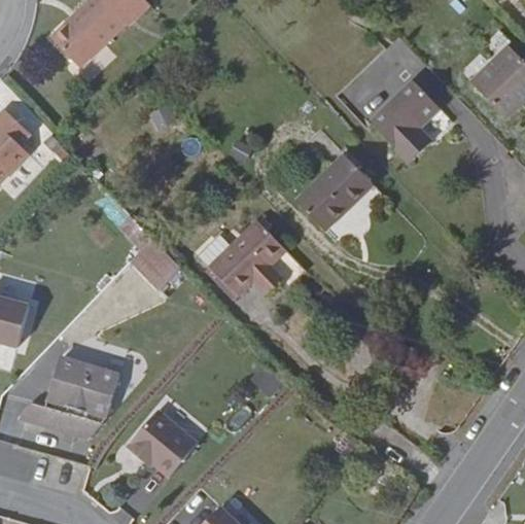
[(126,27),(148,5),(143,0),(88,0),(74,13),(77,15),(68,24),(66,21),(49,36),(78,68),(124,25),(126,27)]
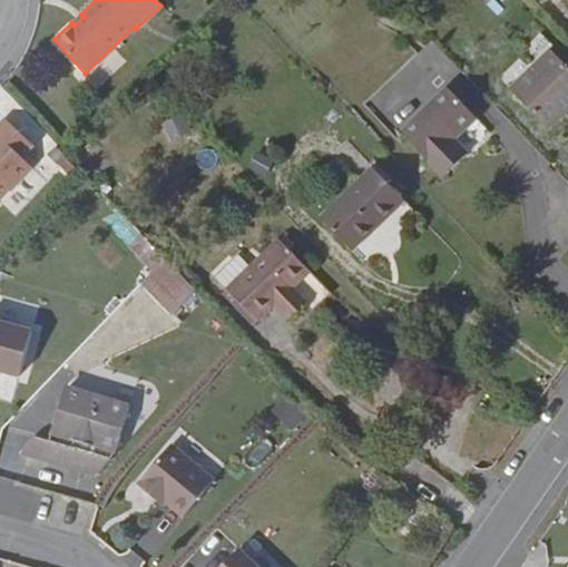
[(80,15),(71,22),(74,26),(84,17),(80,15)]
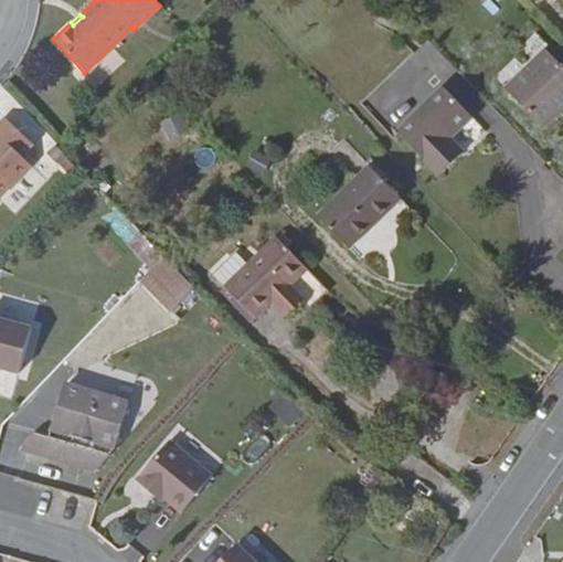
[(562,69),(544,50),(505,88),(543,127),(562,108),(559,105),(562,101),(562,69)]
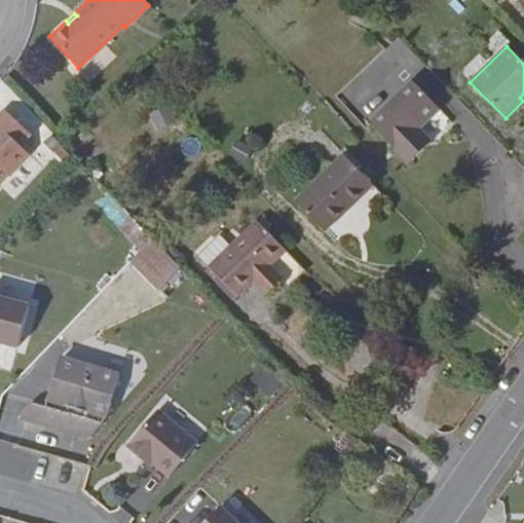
[(410,82),(370,121),(407,159),(427,140),(416,128),(436,109),(410,82)]
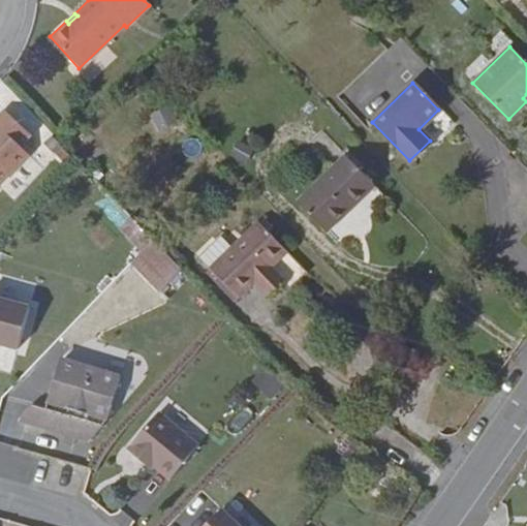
[(166,107),(151,115),(157,128),(174,121),(166,107)]
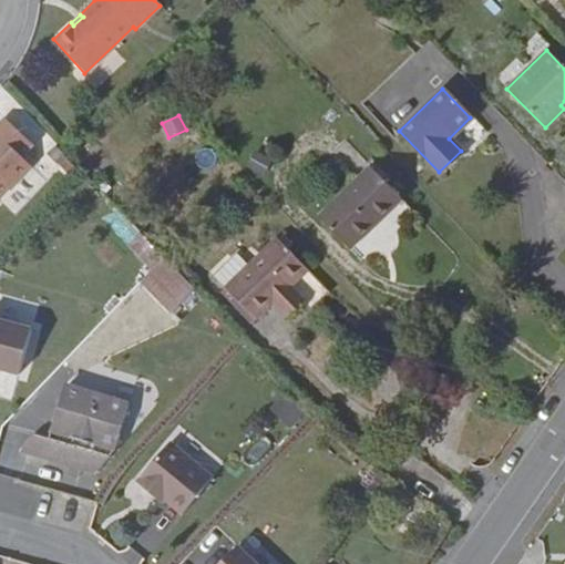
[(0,197),(30,165),(20,156),(32,144),(3,118),(0,122),(0,197)]
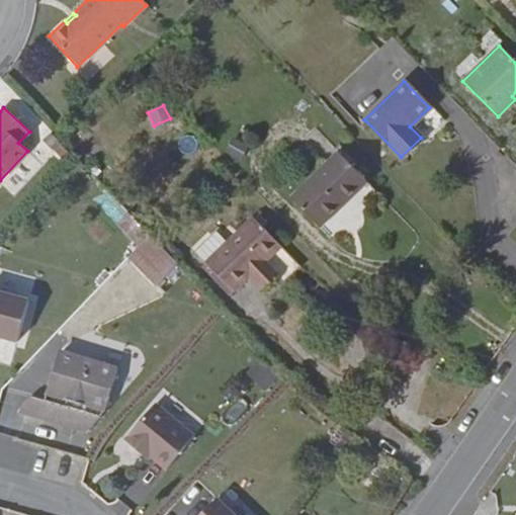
[(233,139),(225,152),(239,159),(246,147),(233,139)]
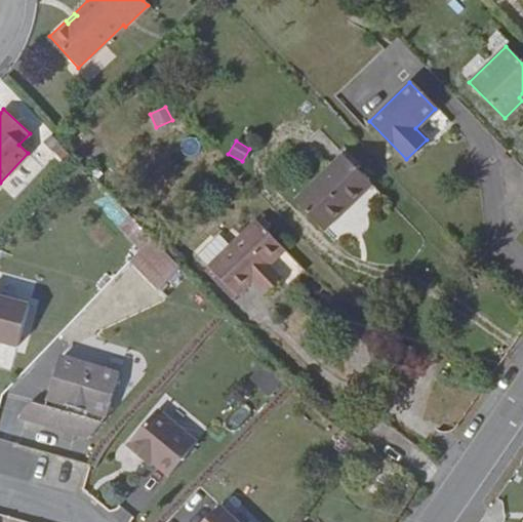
[(342,154),(295,200),(323,230),(369,183),(342,154)]
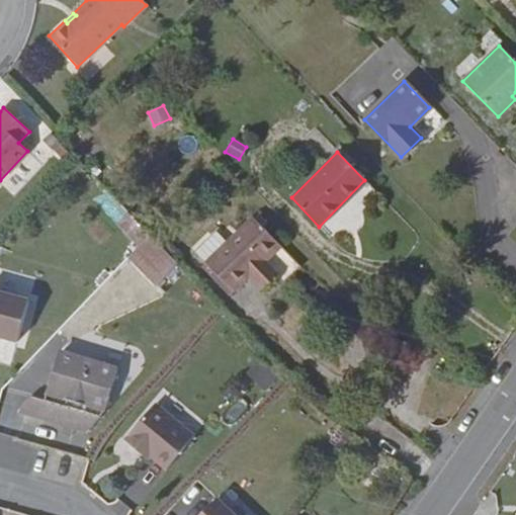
[(194,251),(205,262),(233,290),(248,276),(262,289),(278,274),(284,282),(301,266),(253,218),(228,241),(217,231),(194,251)]
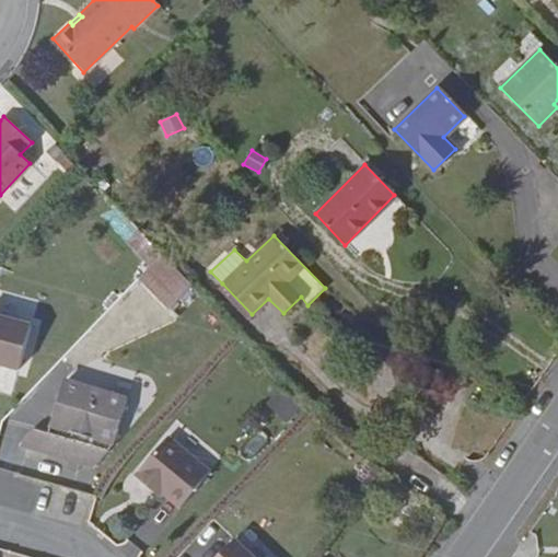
[(139,279),(160,300),(183,276),(161,255),(139,279)]
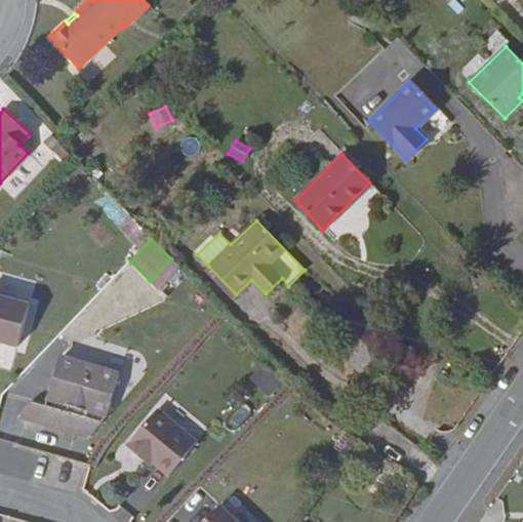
[(156,287),(177,264),(171,258),(150,281),(156,287)]
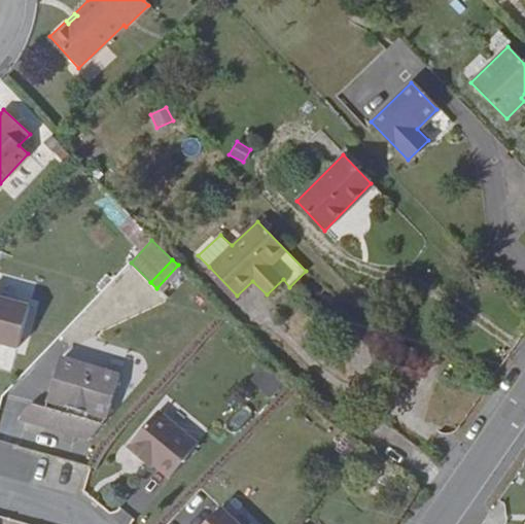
[(237,295),(209,267),(204,271),(233,301),(237,295)]
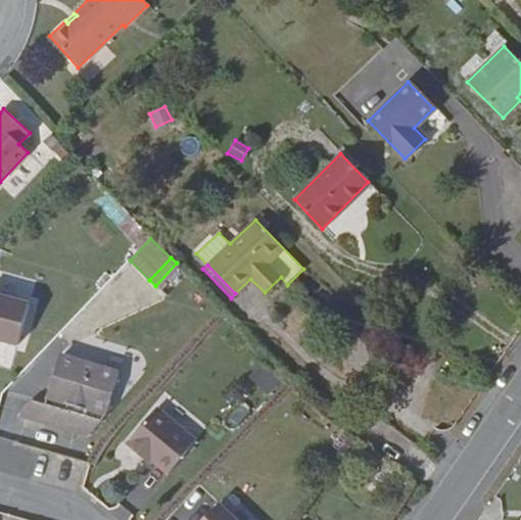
[(0,339),(18,344),(29,302),(0,295),(0,339)]
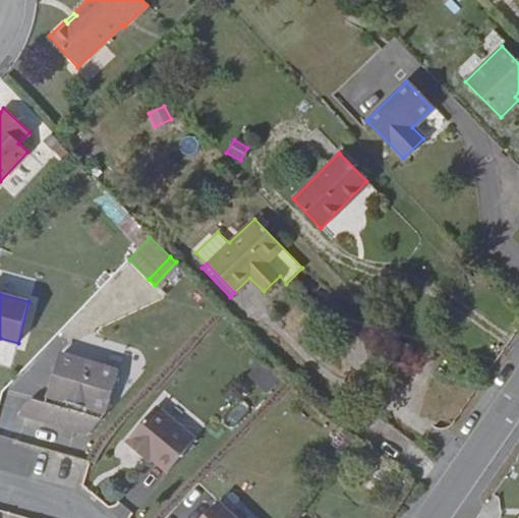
[(62,427),(71,429),(85,434),(100,417),(101,411),(104,412),(116,368),(64,353),(61,354),(59,357),(46,403),(32,399),(25,402),(20,409),(17,414),(62,427)]
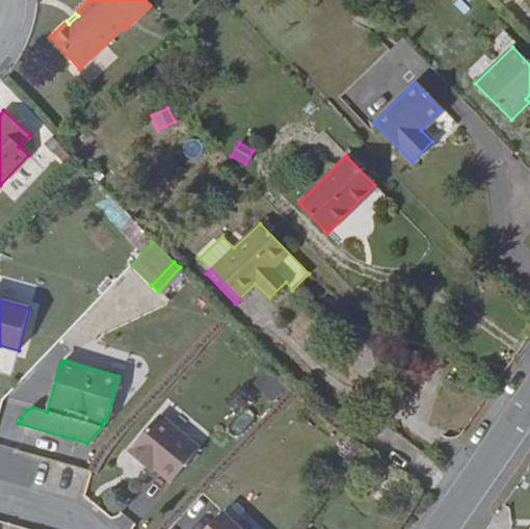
[(272,379),(266,385),(276,394),(282,389),(272,379)]
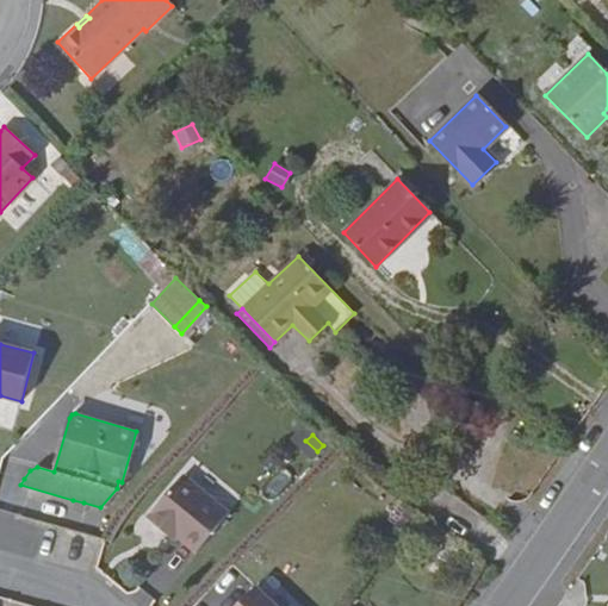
[(169,530),(175,536),(196,551),(228,512),(181,474),(146,518),(166,533),(169,530)]
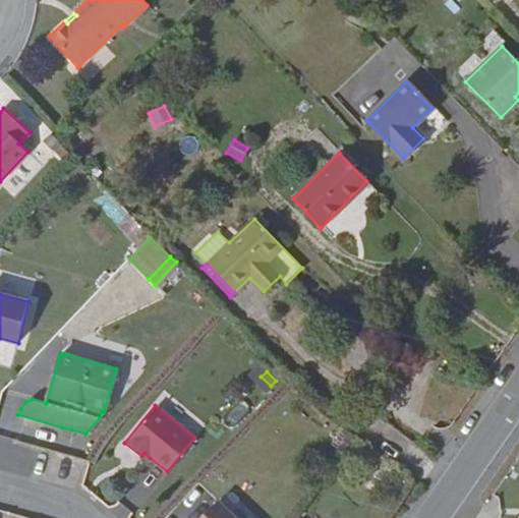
[(69,439),(71,429),(62,427),(60,435),(69,439)]
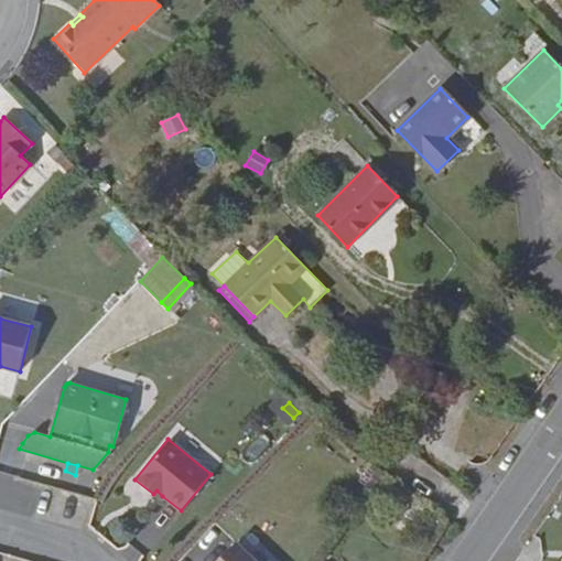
[(160,499),(162,496),(157,491),(153,494),(160,499)]
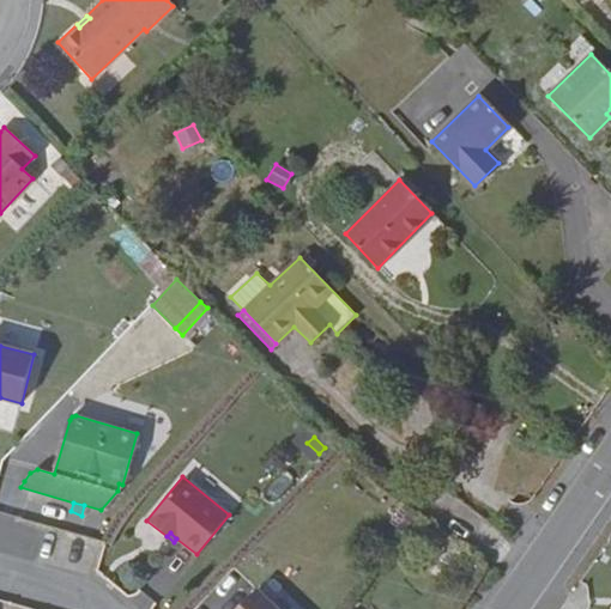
[(278,608),(256,588),(236,608),(278,608)]
